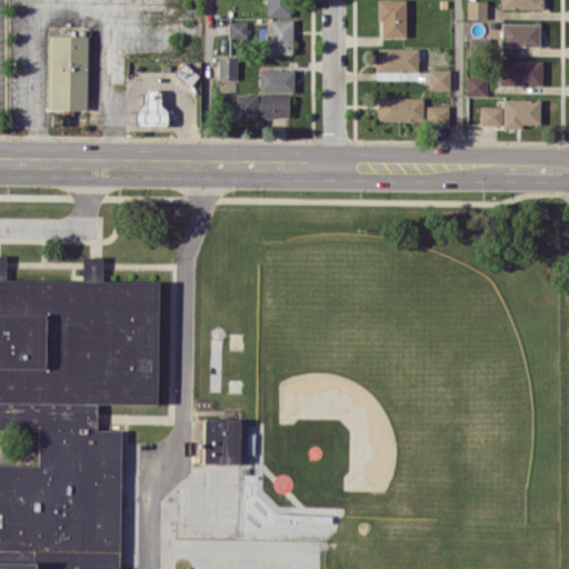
[(266,0),(266,15),(290,16),(289,0),(266,0)]
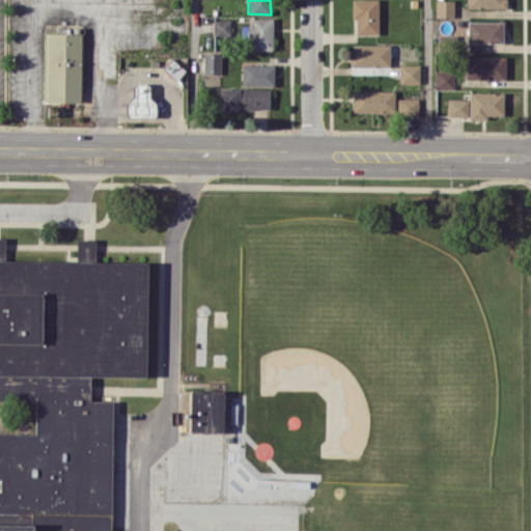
[(378,34),(378,0),(351,0),(352,19),(356,19),(356,33),(378,34)]
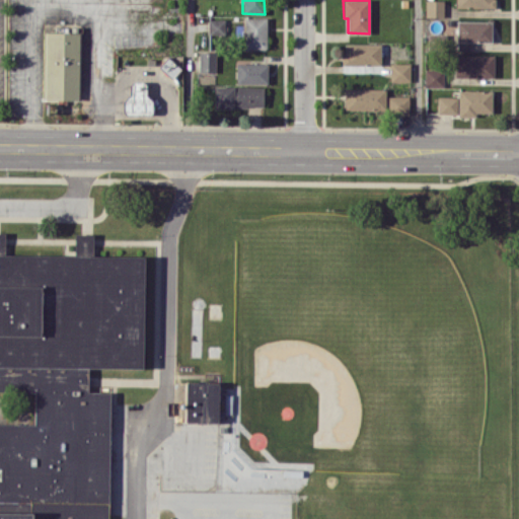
[(425,0),(425,16),(443,17),(443,0),(425,0)]
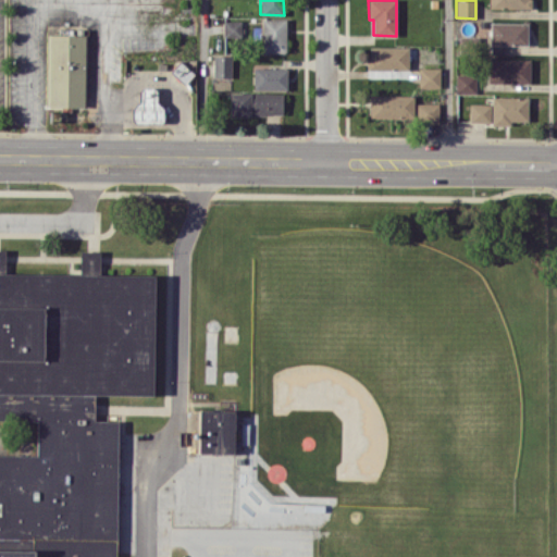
[(262,19),(263,52),(286,52),(286,19),(262,19)]
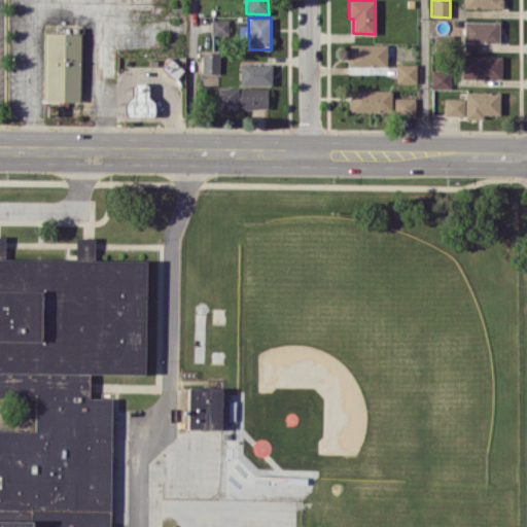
[(230,35),(231,20),(212,19),(211,34),(230,35)]
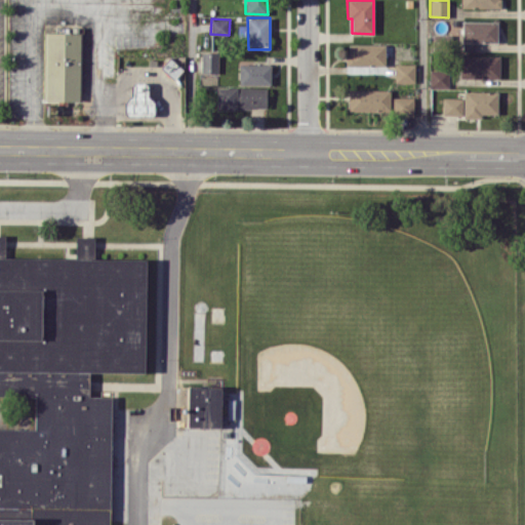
[(461,42),(496,42),(497,22),(462,21),(461,42)]
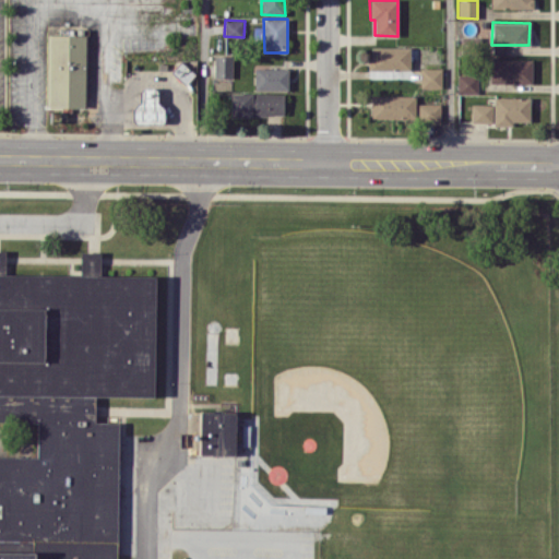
[(48,107),(86,107),(87,35),(49,34),(48,107)]
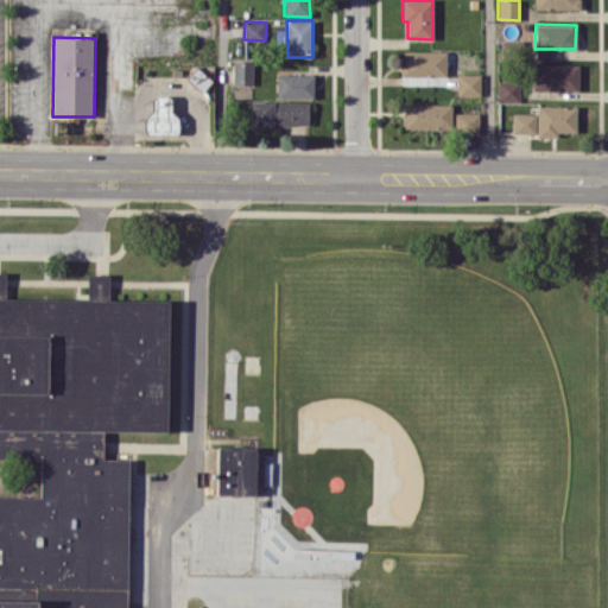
[(403,76),(447,75),(445,50),(401,51),(403,76)]
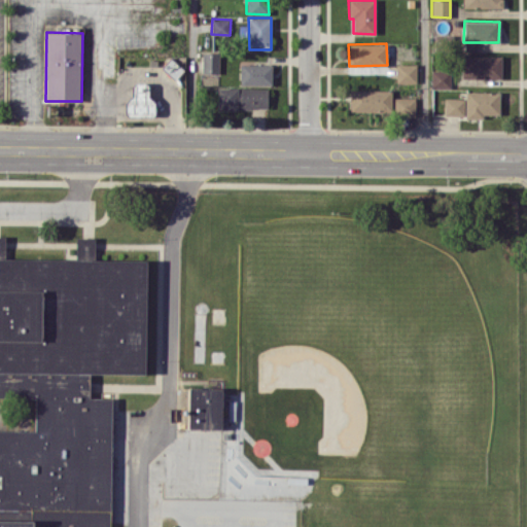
[(219,53),(203,51),(202,73),(218,73),(219,53)]
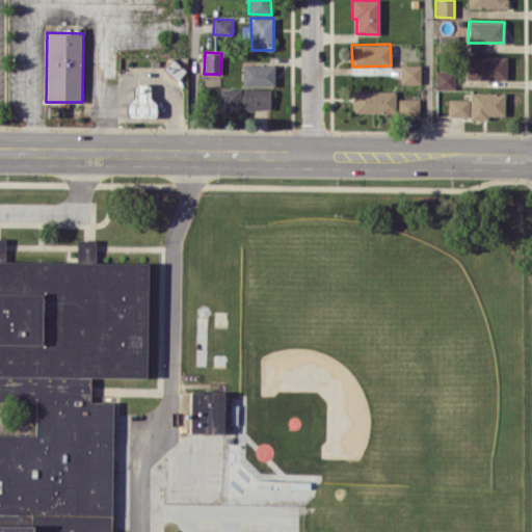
[(467,78),(506,79),(507,56),(467,55),(467,78)]
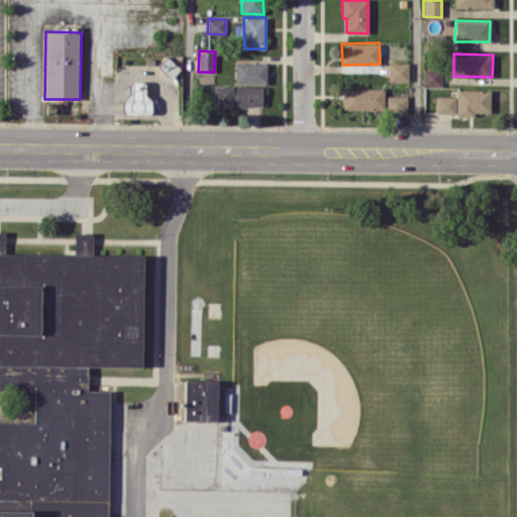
[(389,81),(409,81),(409,63),(389,62),(389,81)]
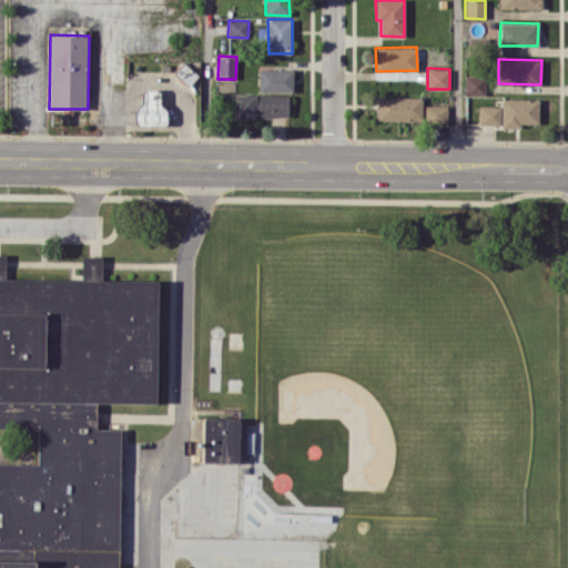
[(293,91),(293,69),(259,69),(259,91),(293,91)]
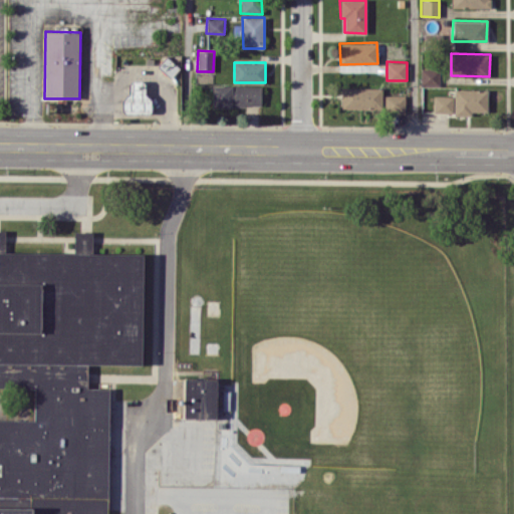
[(440,68),(421,68),(421,85),(439,85),(440,68)]
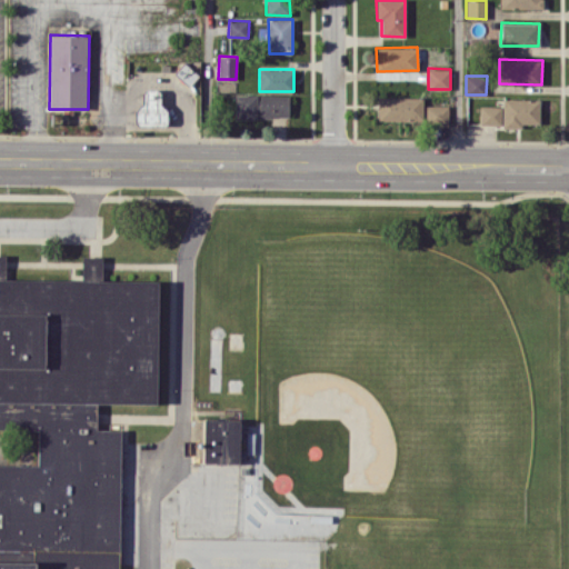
[(135,125),(162,125),(161,89),(140,89),(141,106),(133,107),(135,125)]
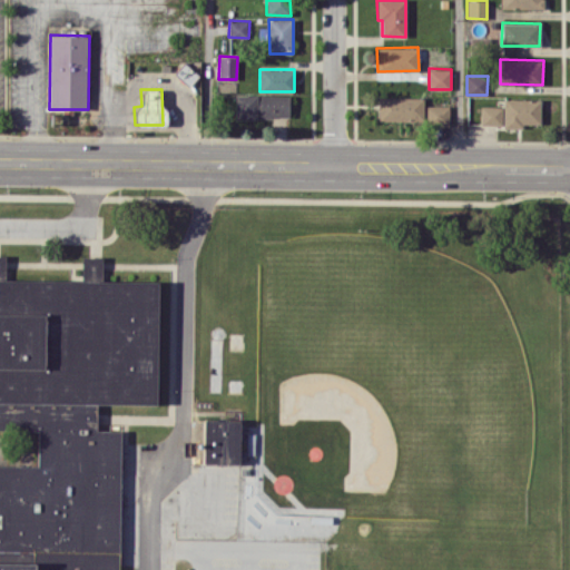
[(290,96),(235,94),(235,117),(290,118),(290,96)]
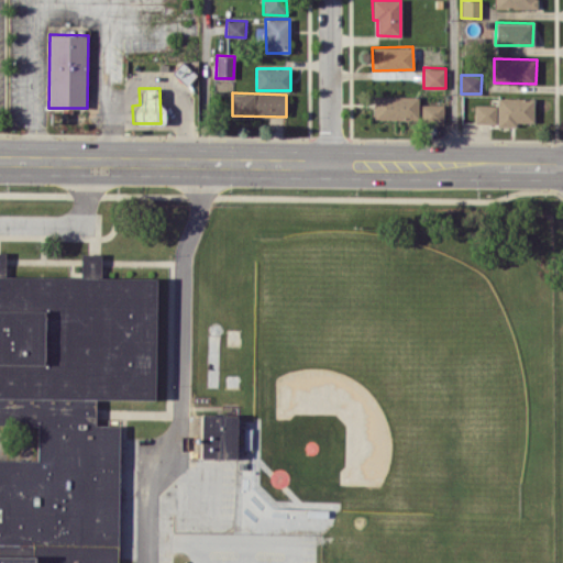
[(417,96),(374,96),(374,118),(417,119),(417,96)]
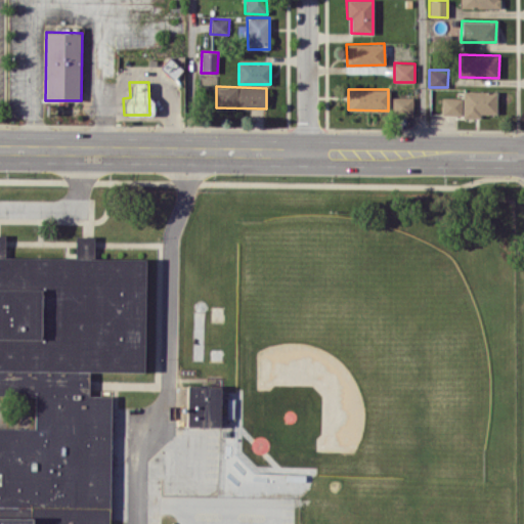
[(496,91),(463,90),(463,117),(481,118),(481,113),(496,114),(496,91)]
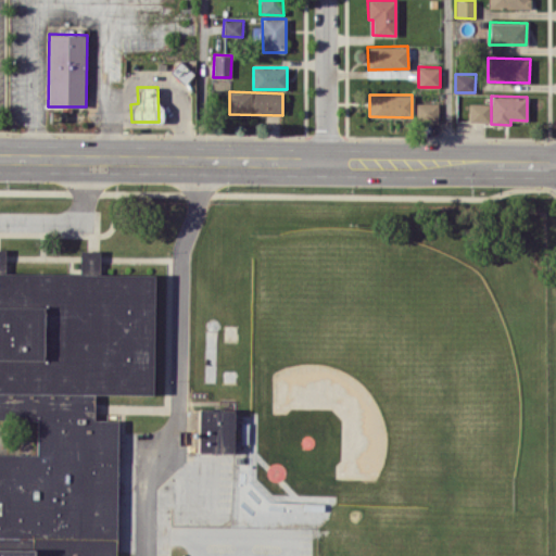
[(439,103),(416,102),(416,122),(439,123),(439,103)]
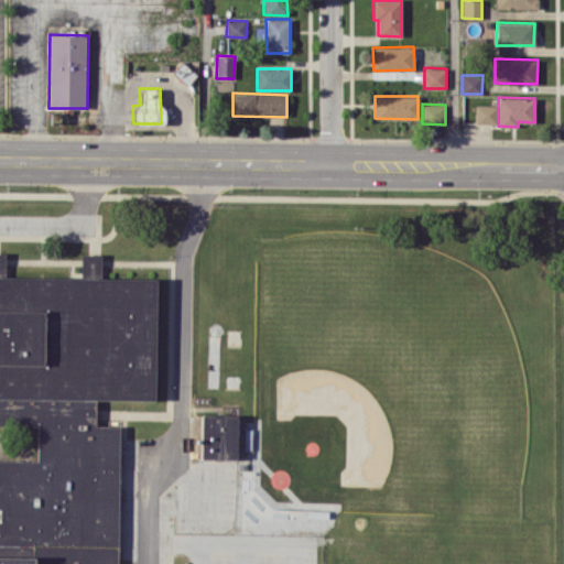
[(475,123),(497,123),(497,106),(476,105),(475,123)]
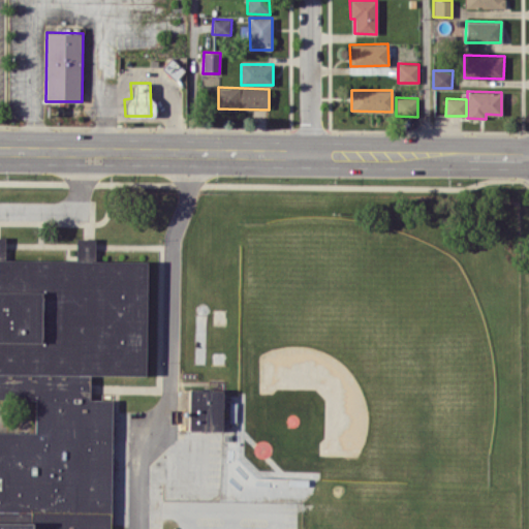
[(110,528),(111,400),(89,400),(89,375),(146,375),(146,260),(94,260),(94,239),(76,239),(75,259),(4,259),(4,237),(0,236),(0,528),(110,528)]
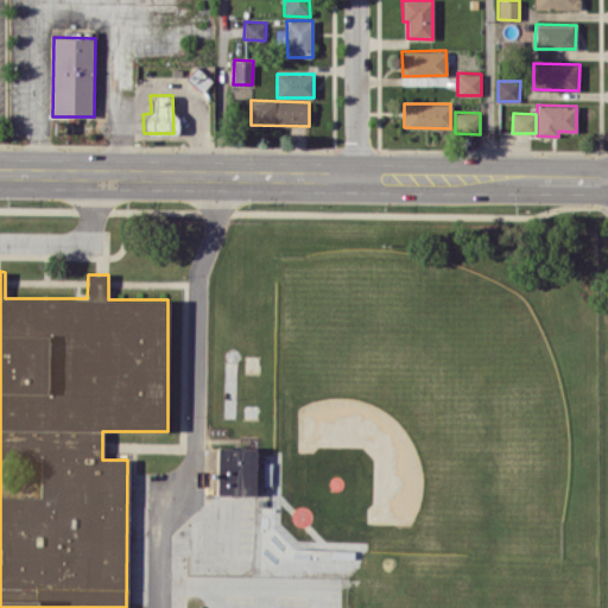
[(255,448),(216,447),(215,494),(254,494),(255,448)]
